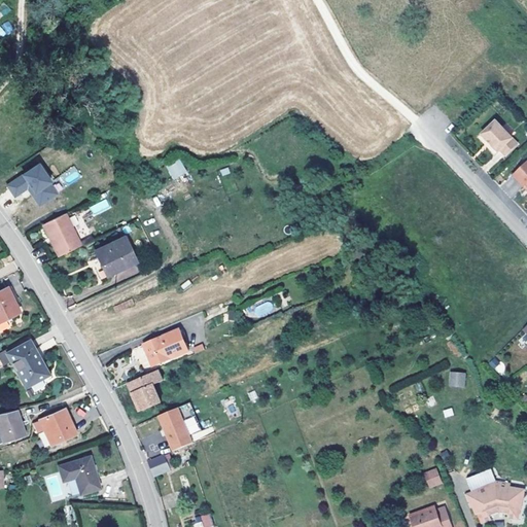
[(0,18),(11,11),(5,2),(0,5),(0,18)]
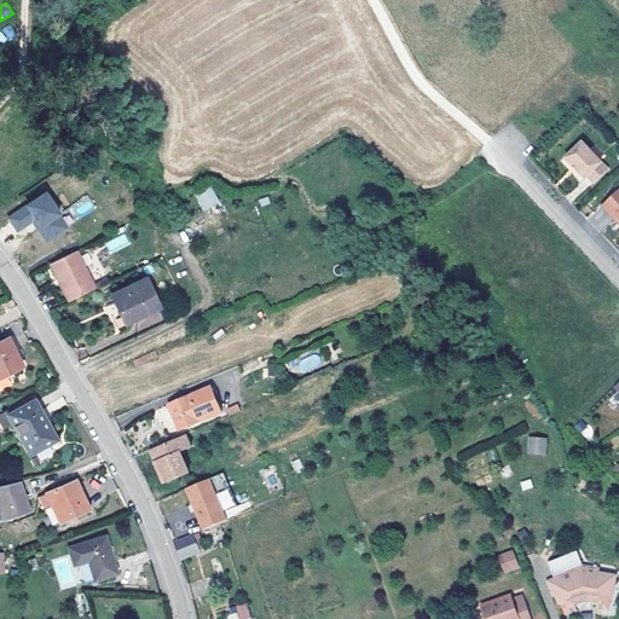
[(0,30),(0,42),(0,44),(16,35),(11,25),(0,30)]
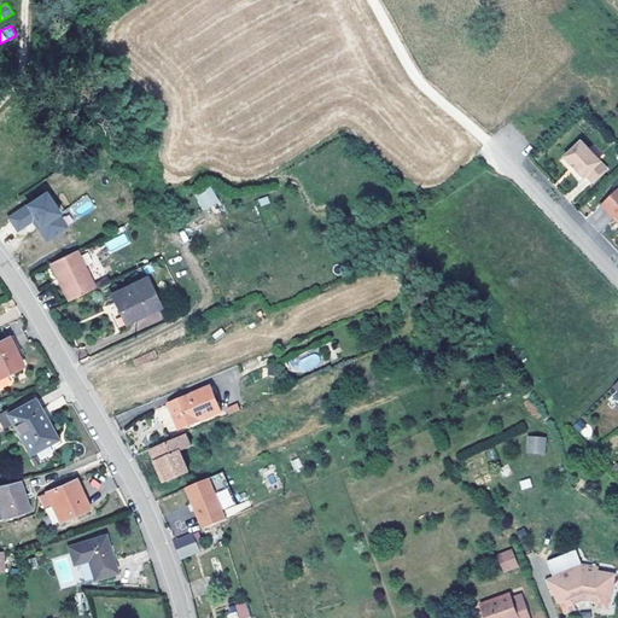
[(607,169),(581,143),(565,157),(584,178),(587,175),(593,182),(607,169)]
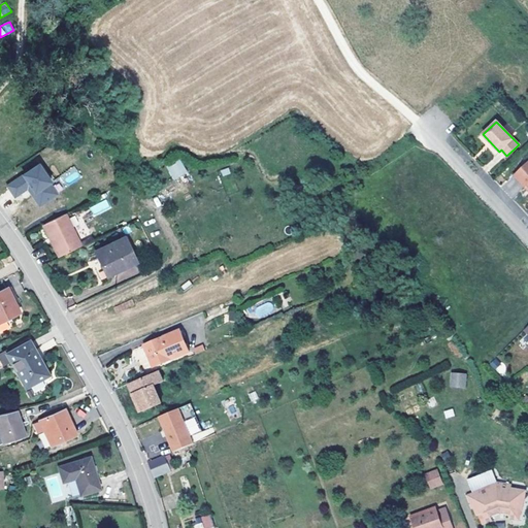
[(187,173),(179,159),(166,166),(173,180),(187,173)]
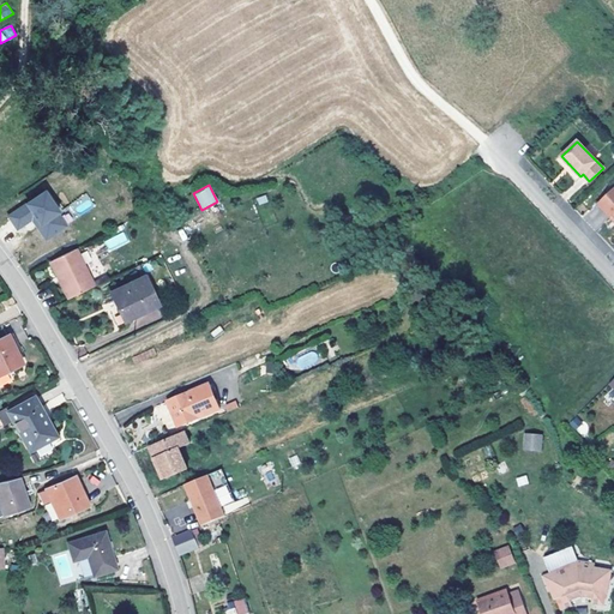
[(613,187),(597,204),(612,218),(613,215),(613,187)]
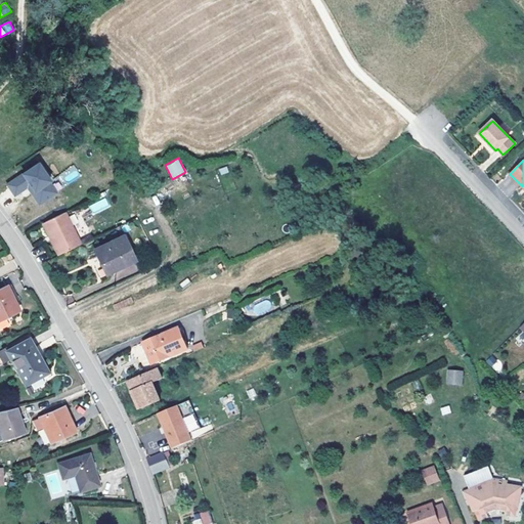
[(53,179),(41,161),(9,182),(17,193),(33,183),(37,189),(34,191),(42,203),(59,190),(51,180),(53,179)]
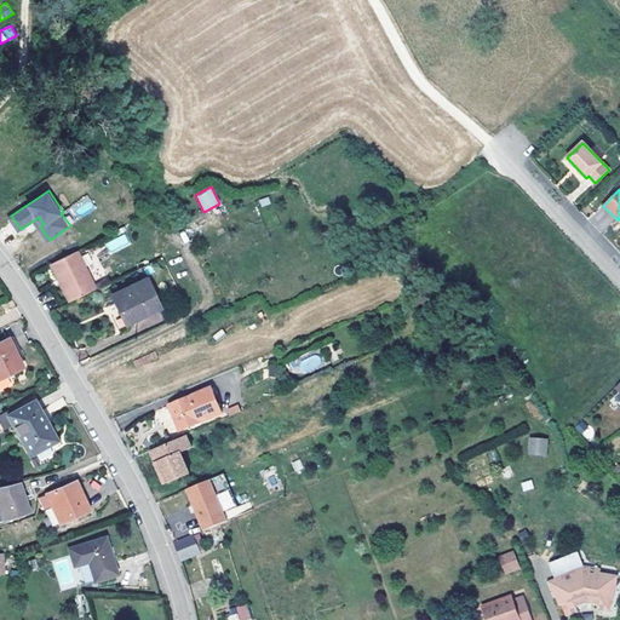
[(75,218),(95,210),(89,196),(69,205),(75,218)]
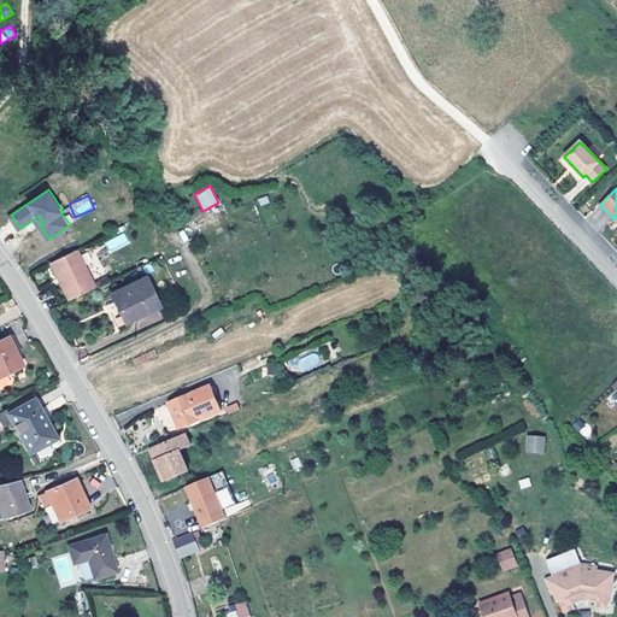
[(110,253),(130,242),(124,233),(104,242),(110,253)]
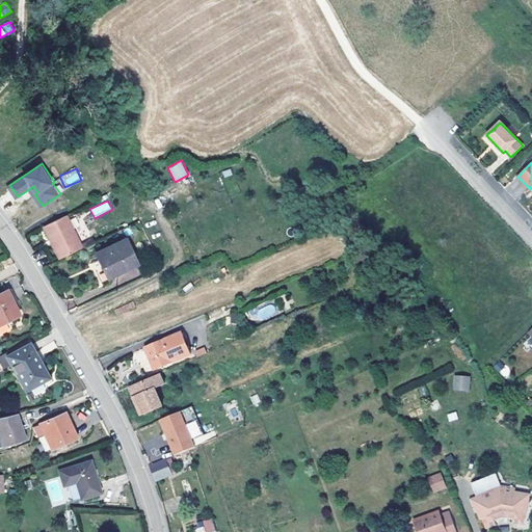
[(69,215),(49,224),(55,237),(74,227),(69,215)]
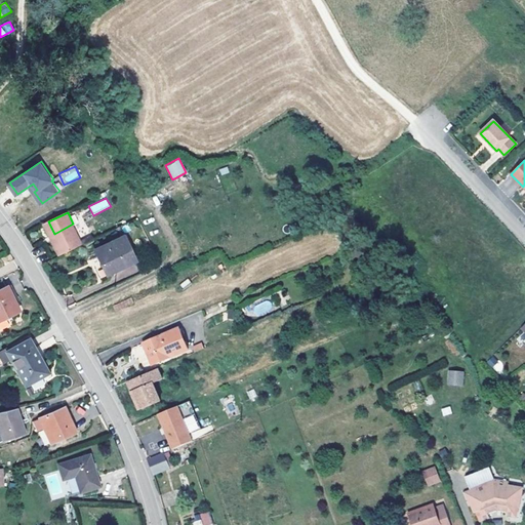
[(48,221),(44,223),(51,236),(54,234),(48,221)]
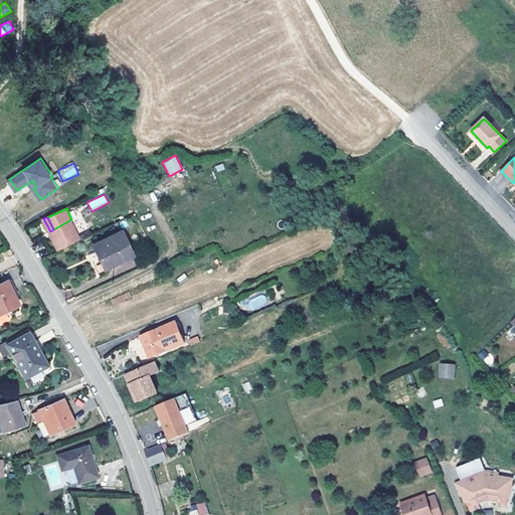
[(71,219),(53,229),(57,239),(55,241),(59,249),(81,238),(71,219)]
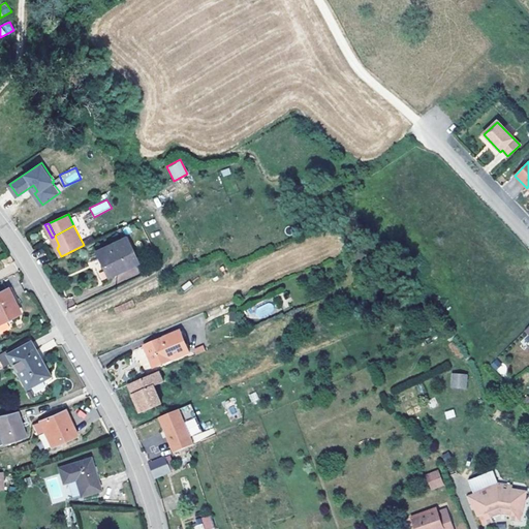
[(125,238),(98,250),(104,263),(101,265),(107,277),(136,262),(125,238)]
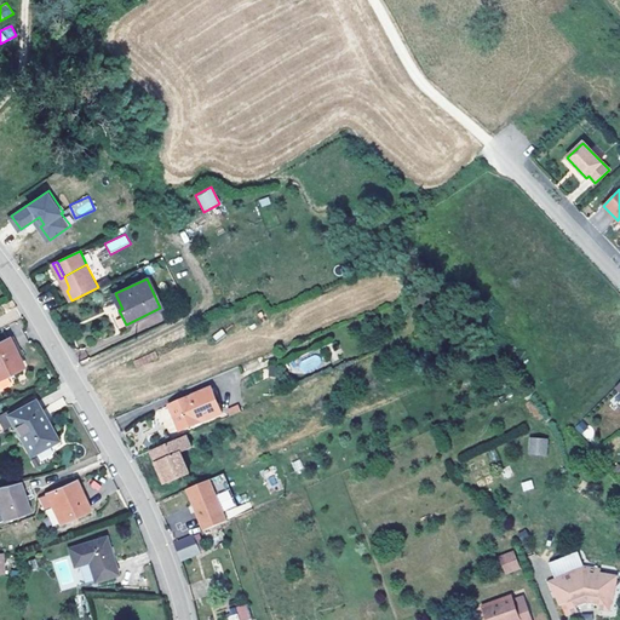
[(12,336),(9,338),(18,359),(23,356),(12,336)]
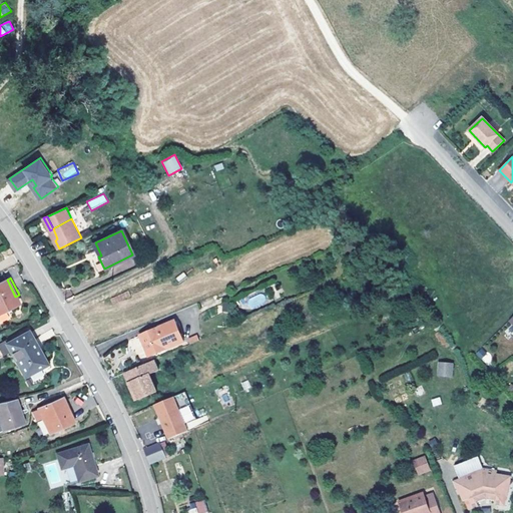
[(7,280),(0,283),(0,313),(19,304),(15,297),(7,280)]
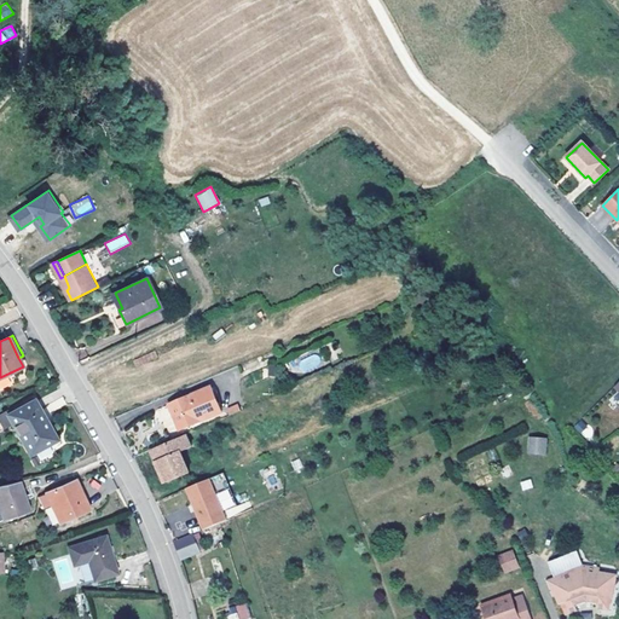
[(218,399),(212,386),(172,403),(177,415),(173,416),(174,418),(218,399)]
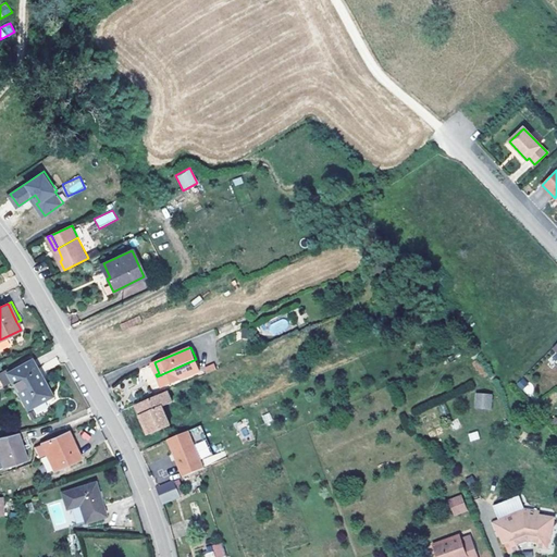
[(200,370),(196,359),(157,376),(161,385),(200,370)]
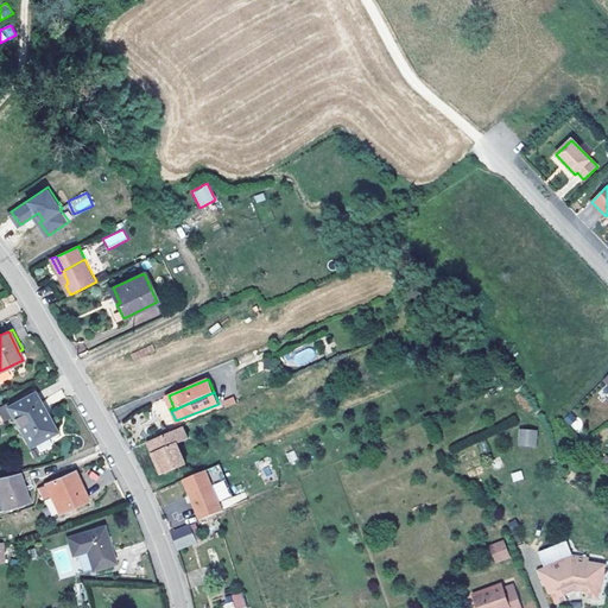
[(35,393),(7,407),(30,447),(56,432),(35,393)]
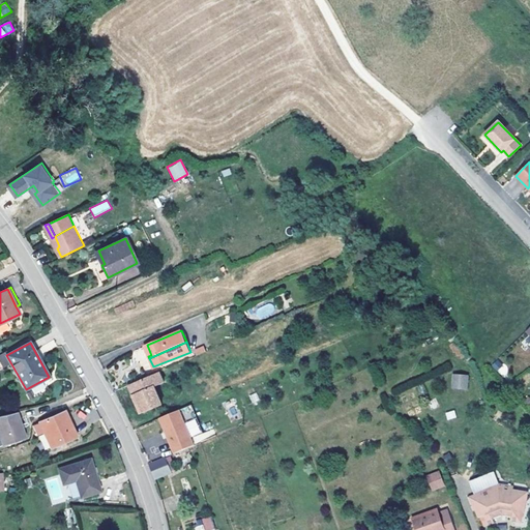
[(195,355),(205,352),(204,346),(194,349),(195,355)]
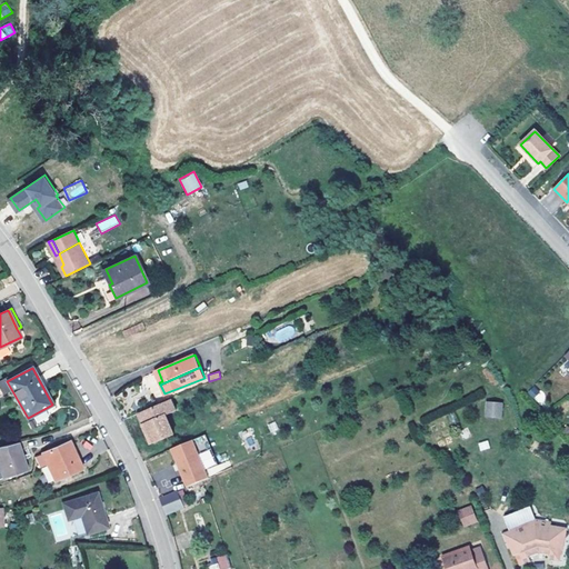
[(539,390),(533,398),(540,403),(547,396),(539,390)]
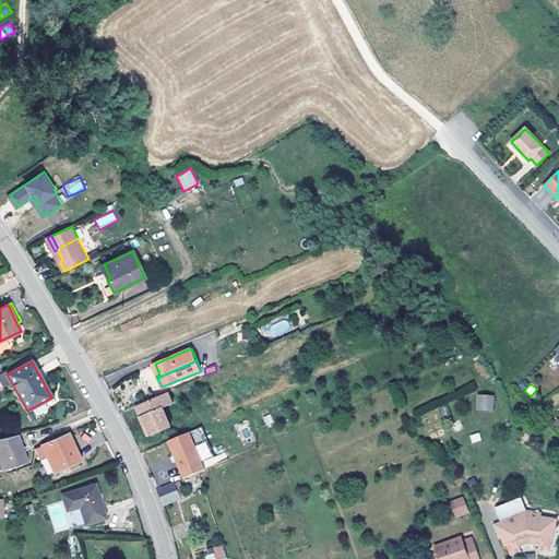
[(167,392),(135,406),(141,416),(143,415),(151,432),(169,425),(163,407),(173,403),(167,392)]
